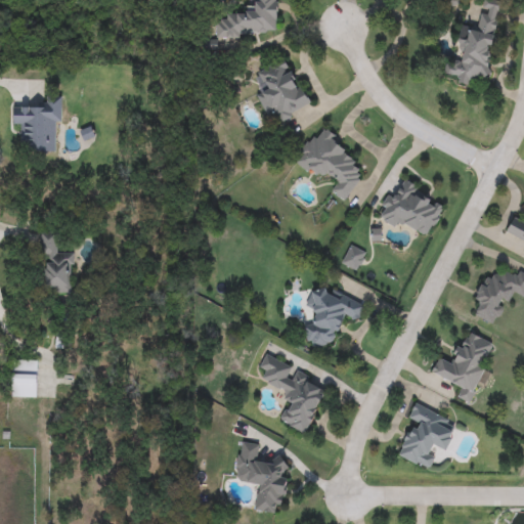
[(277,0),(277,33),(248,33),(248,39),(216,39),(216,19),(227,19),(227,12),(254,12),(254,0),(277,0)]
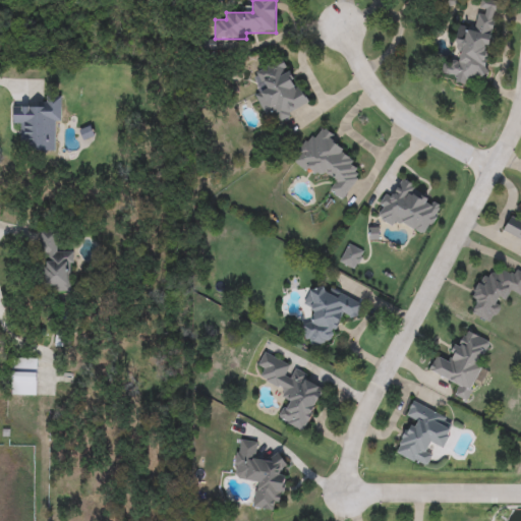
[(487,0),(496,1),(486,78),(473,77),(472,85),(454,83),(455,75),(442,74),(444,61),(455,62),(459,27),(476,30),(479,0),(487,0)]
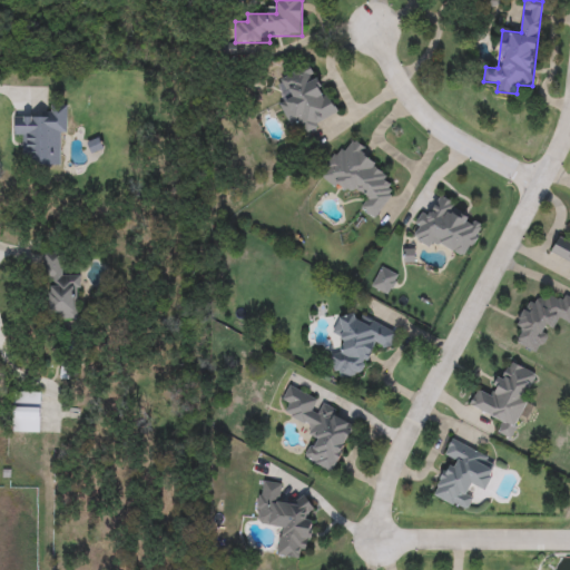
[(278,79),(312,64),(337,117),(305,133),(302,126),(292,130),(278,104),(287,99),(278,79)]
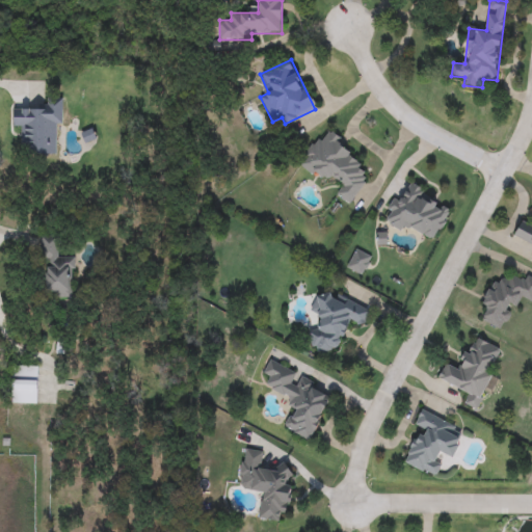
[(63,126),(55,126),(55,155),(23,155),(23,128),(14,128),(14,109),(44,109),(44,99),(63,99),(63,126)]
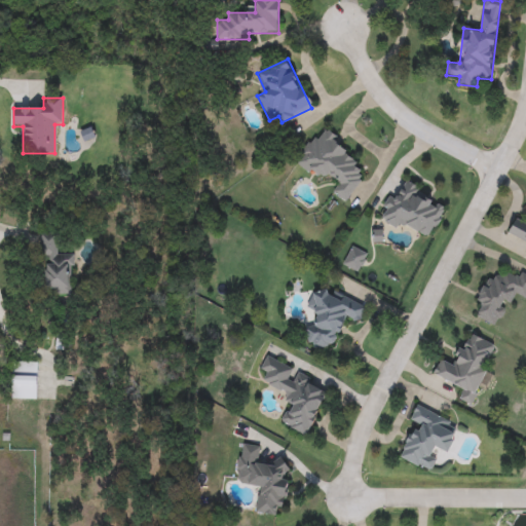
[(347,203),(332,194),(338,183),(325,175),(322,180),(295,164),(311,137),(320,141),(322,139),(369,167),(347,203)]
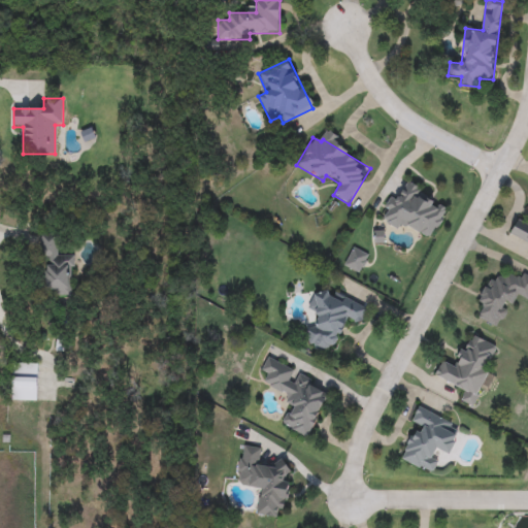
[(427,193),(423,199),(447,213),(431,239),(403,222),(398,230),(381,220),(394,198),(398,201),(409,183),(427,193)]
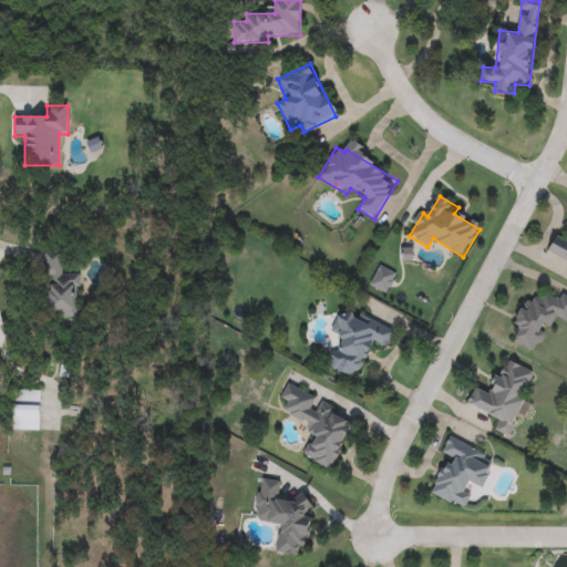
[(566,261),(548,253),(556,236),(566,240),(566,271),(565,270),(566,265),(566,261)]
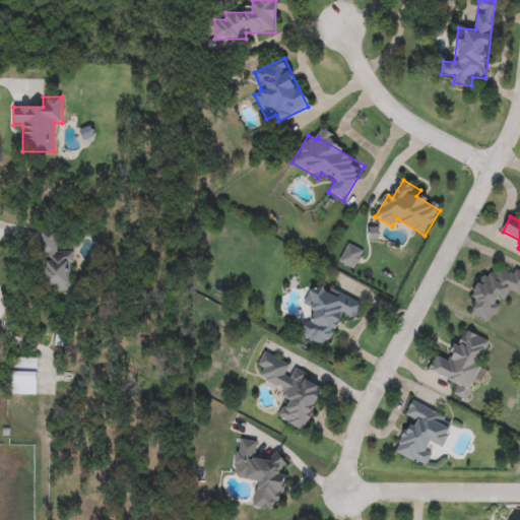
[(72,251),(73,291),(52,291),(52,284),(43,284),(42,231),(59,231),(59,252),(72,251)]
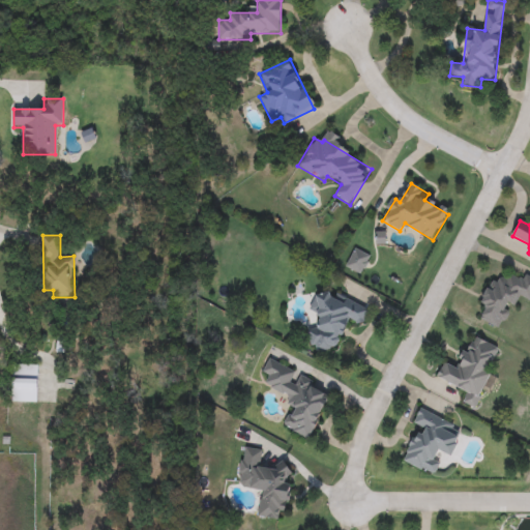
[(345,267),(354,248),(371,256),(361,275),(345,267)]
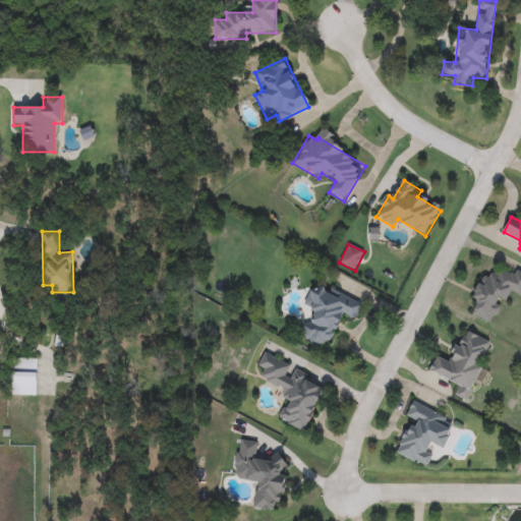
[(520,296),(511,292),(507,302),(502,300),(494,324),(473,316),(478,303),(472,301),(481,275),(491,279),(495,270),(511,275),(513,270),(520,272),(520,296)]
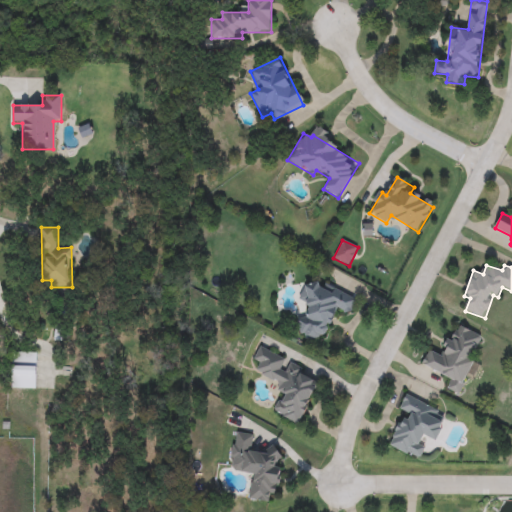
[(356,301),(349,315),(338,309),(320,344),(296,331),(309,306),(299,301),(311,278),(356,301)]
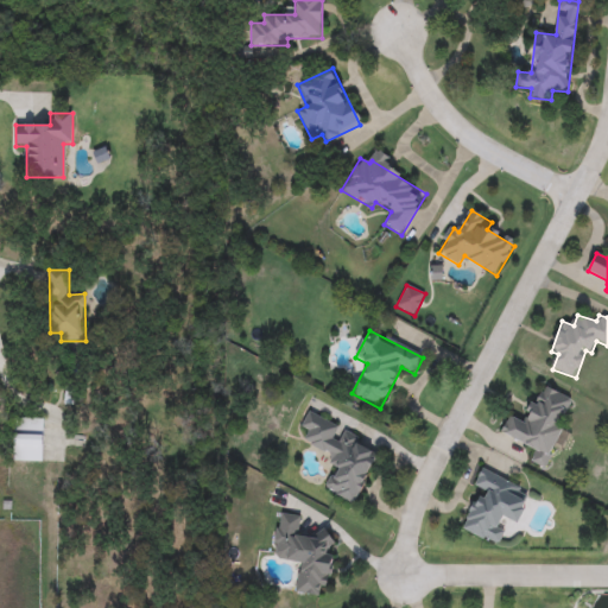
[(500,434),(511,413),(525,420),(543,385),(571,399),(558,424),(565,428),(544,469),(529,461),(534,450),(500,434)]
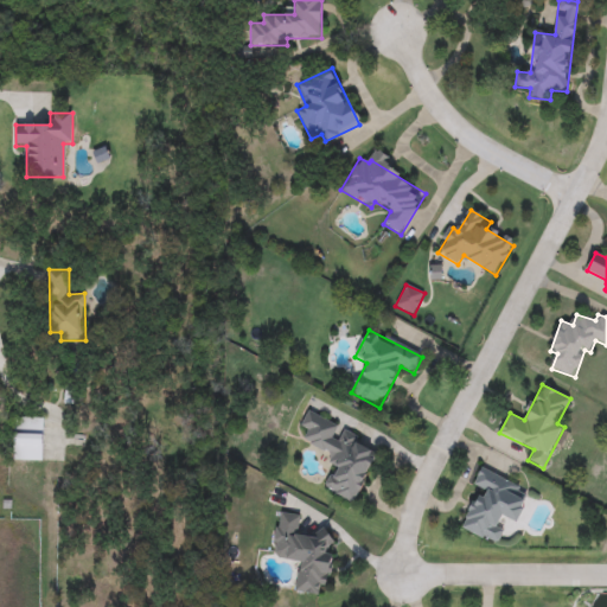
[(355,505),(324,491),(336,467),(327,464),(331,455),(305,443),(310,433),(300,428),(307,410),(343,426),(342,428),(359,436),(356,445),(377,454),(355,505)]
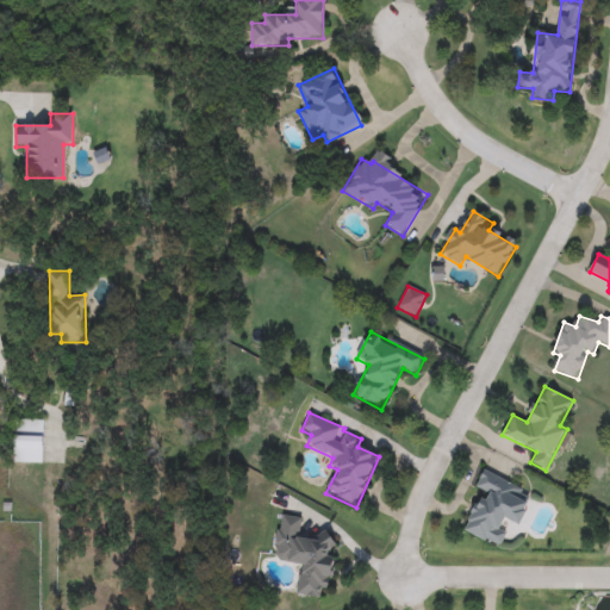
[(43,462),(14,462),(14,419),(43,419),(43,462)]
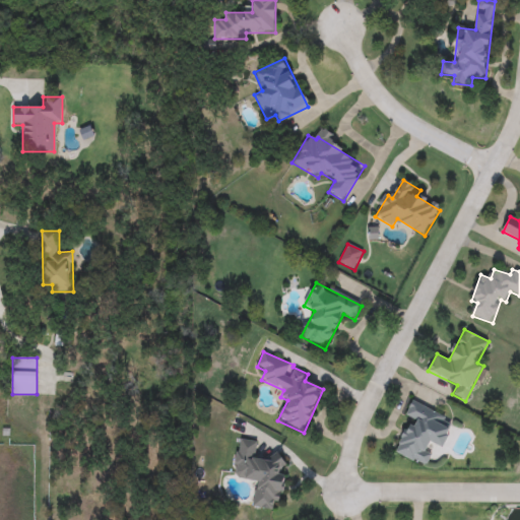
[(396,454),(410,420),(405,418),(412,401),(453,419),(441,448),(434,445),(425,466),(396,454)]
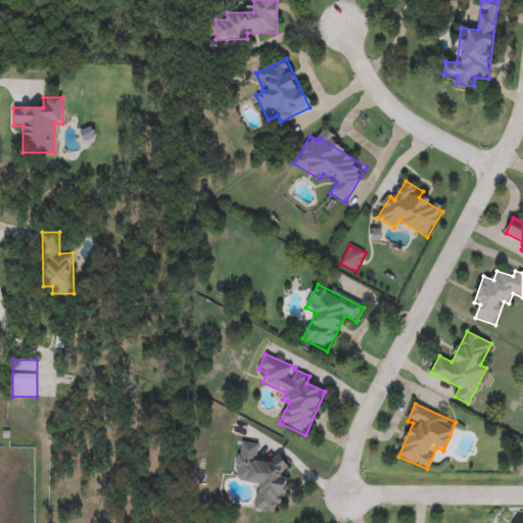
[(253,510),(257,484),(234,481),(239,441),(259,444),(257,459),(287,464),(281,506),(275,505),(274,513),(253,510)]
